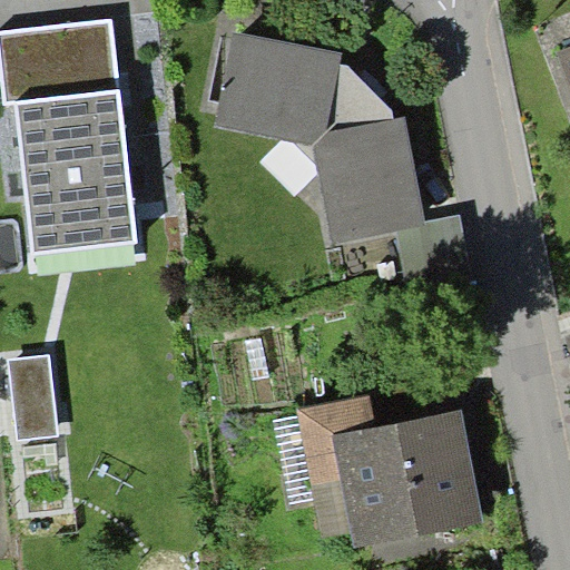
[(112,19),(0,31),(0,65),(5,104),(15,102),(32,253),(138,241),(112,19)]
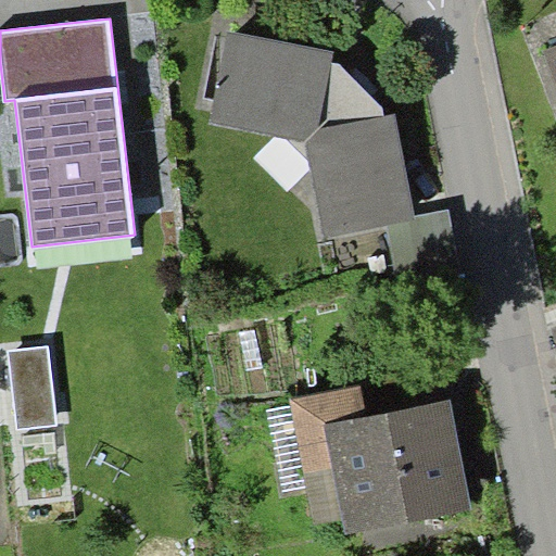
[(417,219),(416,216),(396,115),(386,117),(383,108),(341,63),(332,63),(335,51),(229,33),(212,123),(287,139),(308,160),(326,238),(387,226),(417,219)]
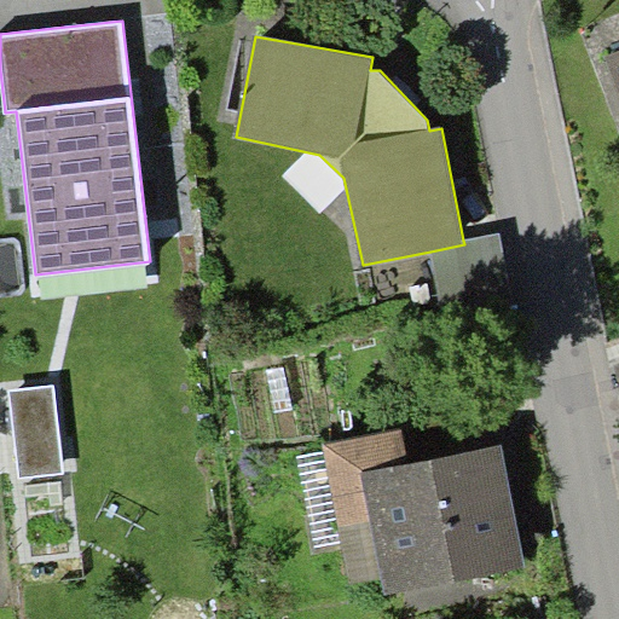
[(618,50),(605,56),(618,92),(618,50)]
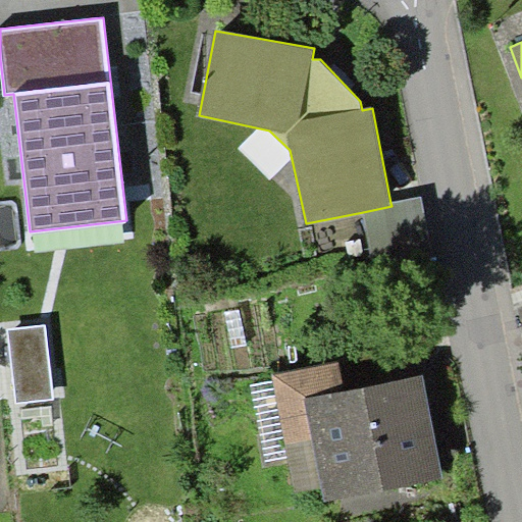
[(422,196),(390,203),(392,206),(363,212),(375,272),(435,259),(422,196)]
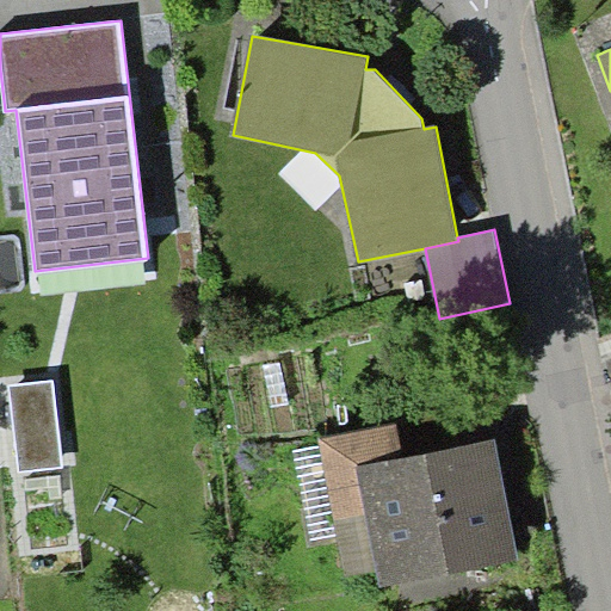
[(19,471),(62,467),(54,381),(10,386),(19,471)]
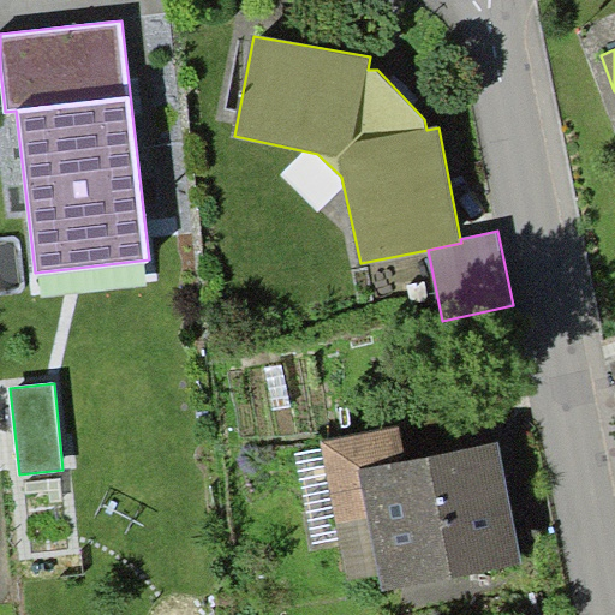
[(383,590),(521,563),(499,443),(405,460),(399,428),(321,442),(347,583),(380,577),(383,590)]
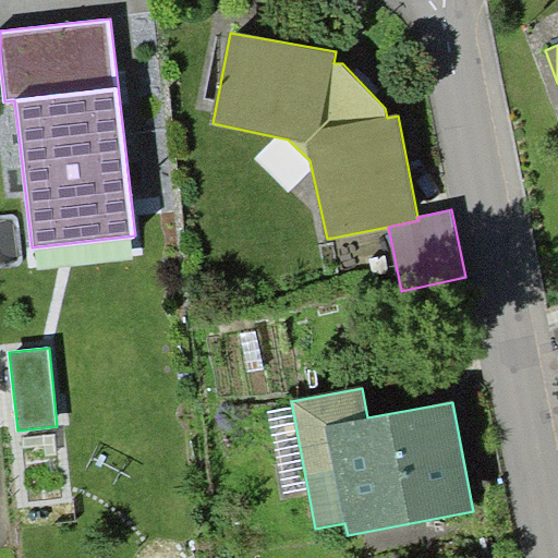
All buildings are outlined.
